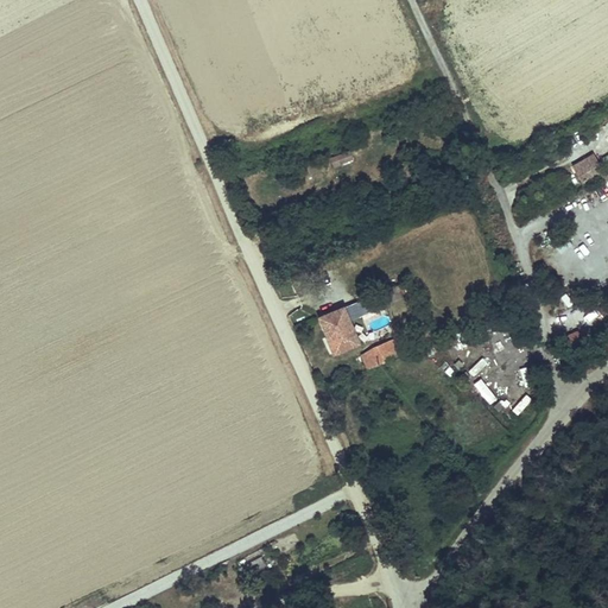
[(216,145),(223,160),(238,154),(230,138),(216,145)]
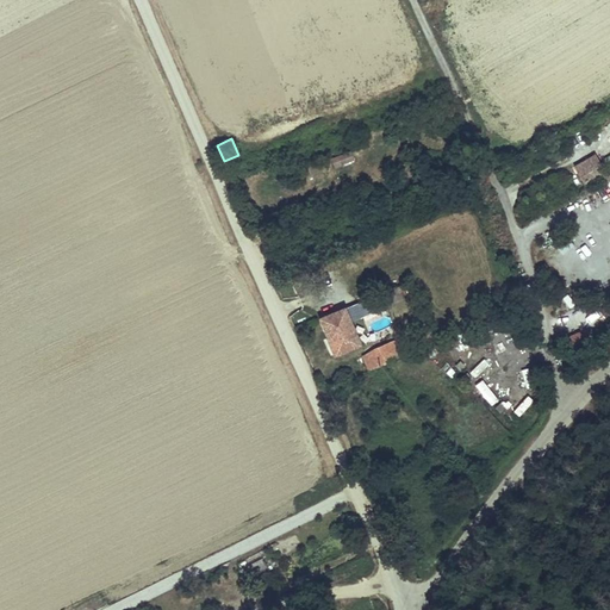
[(331,159),(335,168),(354,160),(352,151),(331,159)]
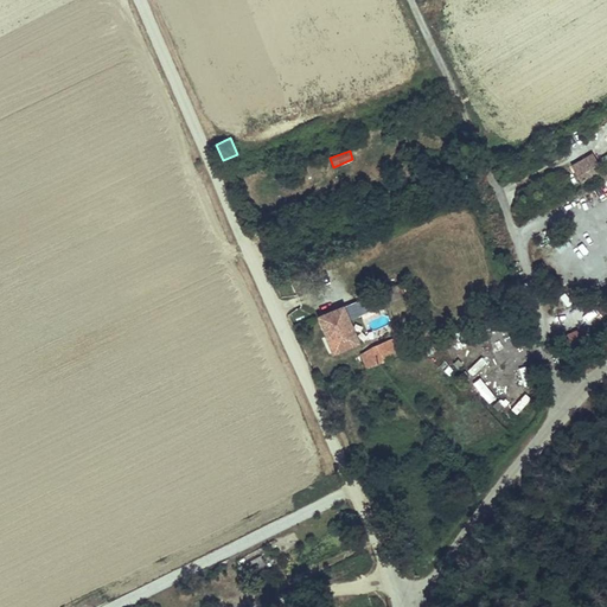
[(602,173),(593,154),(572,167),(581,185),(602,173)]
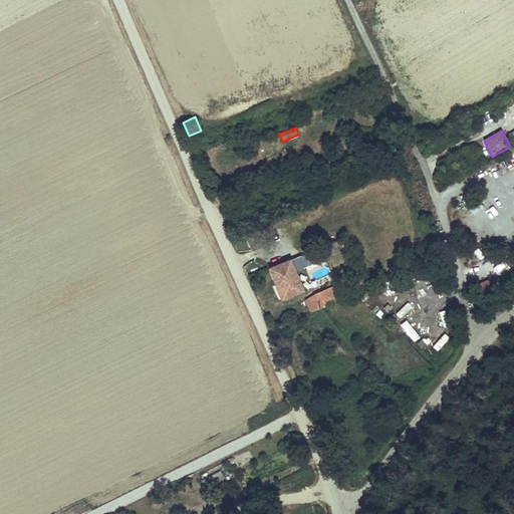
[(276,146),(273,140),(267,143),(269,149),(276,146)]
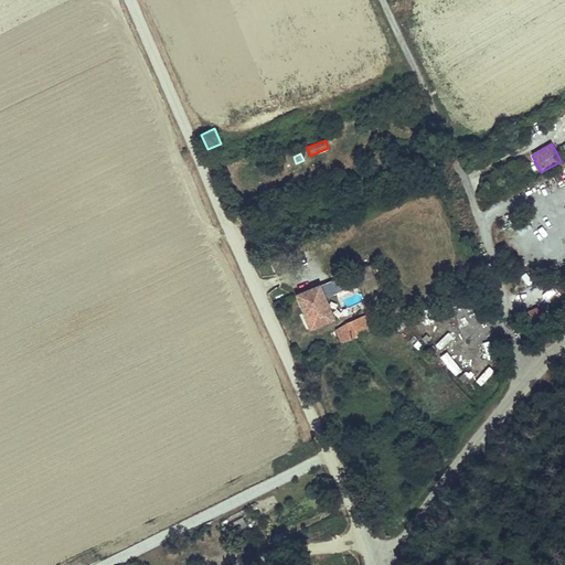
[(284,159),(287,167),(296,163),(294,157),(292,156),(284,159)]
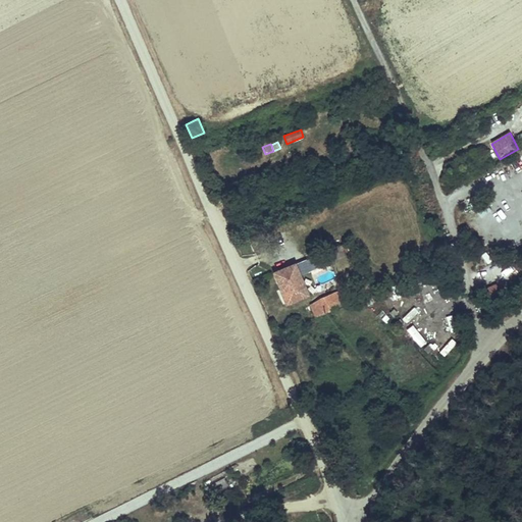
[(342,246),(328,252),(331,262),(347,256),(342,246)]
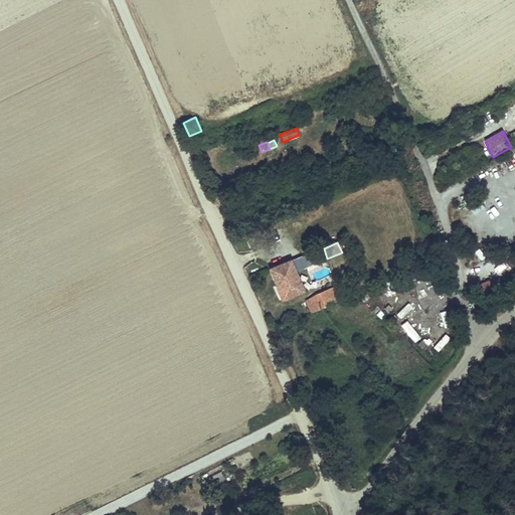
[(310,253),(300,259),(304,269),(314,264),(310,253)]
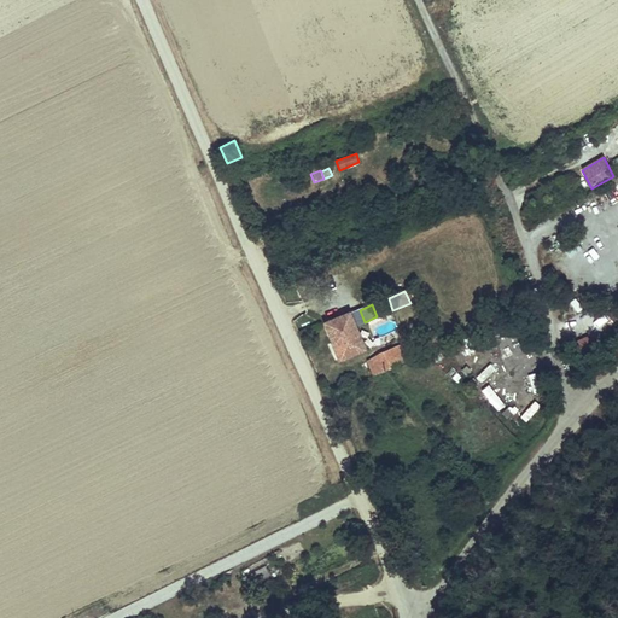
[(349,314),(326,324),(337,350),(340,360),(365,349),(349,314)]
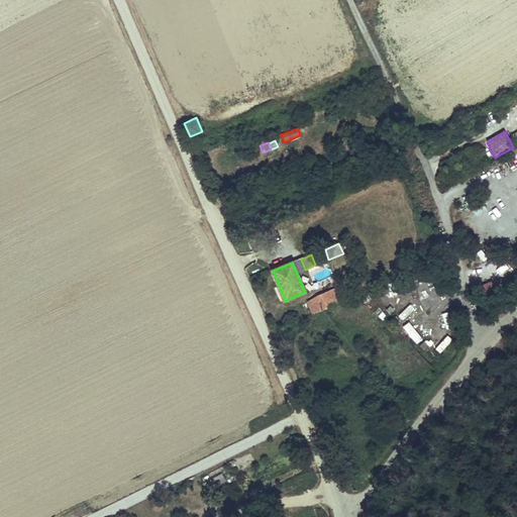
[(500,284),(515,273),(511,268),(496,278),(500,284)]
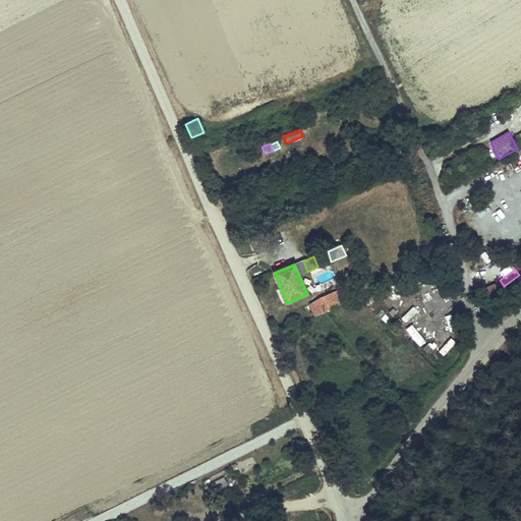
[(337,278),(340,286),(348,282),(345,275),(337,278)]
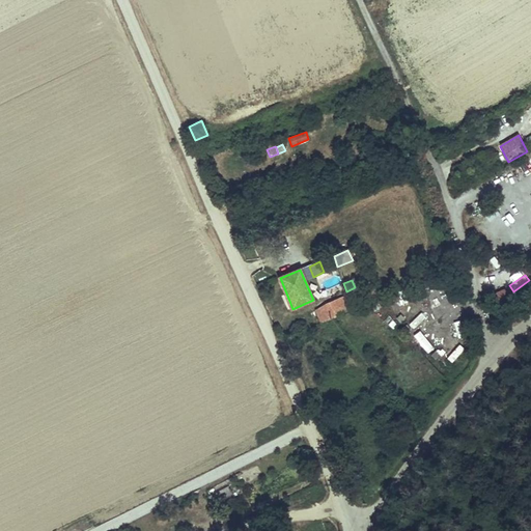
[(347,312),(341,300),(334,302),(339,316),(347,312)]
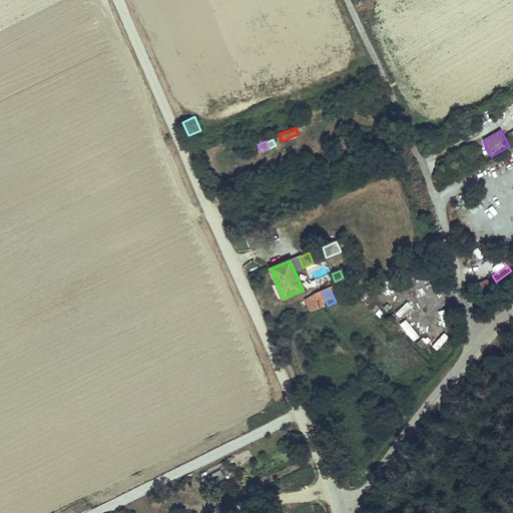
[(323,292),(315,295),(321,308),(328,306),(323,292)]
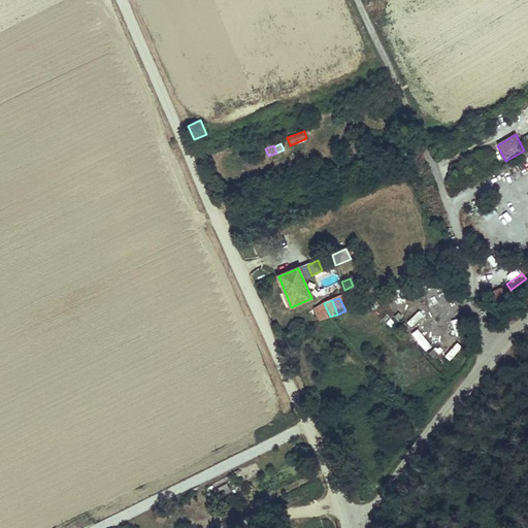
[(330,317),(324,303),(315,308),(320,321),(330,317)]
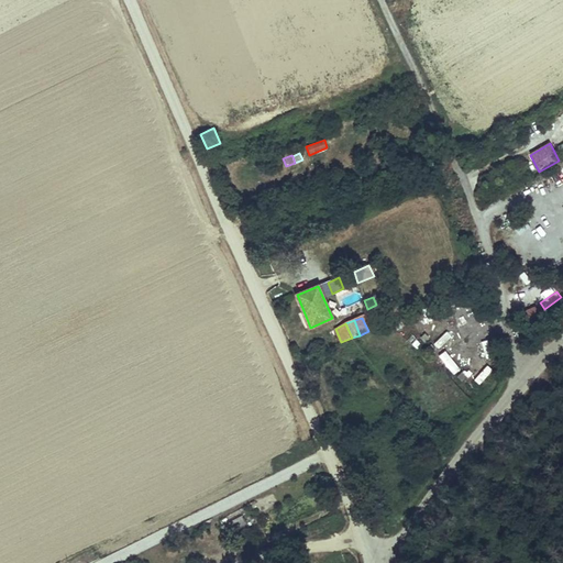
[(464,346),(470,339),(451,324),(445,332),(464,346)]
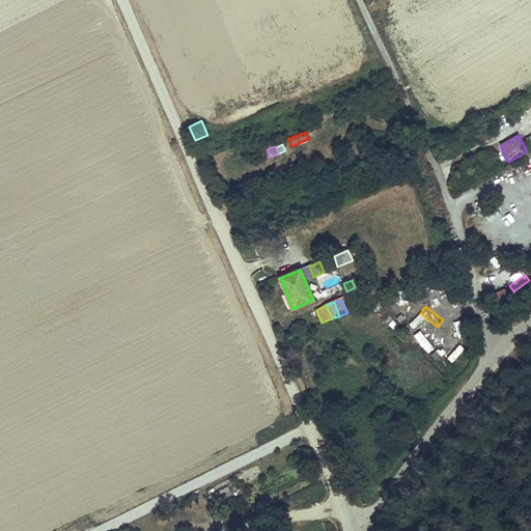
[(453,323),(459,338),(466,336),(460,320),(453,323)]
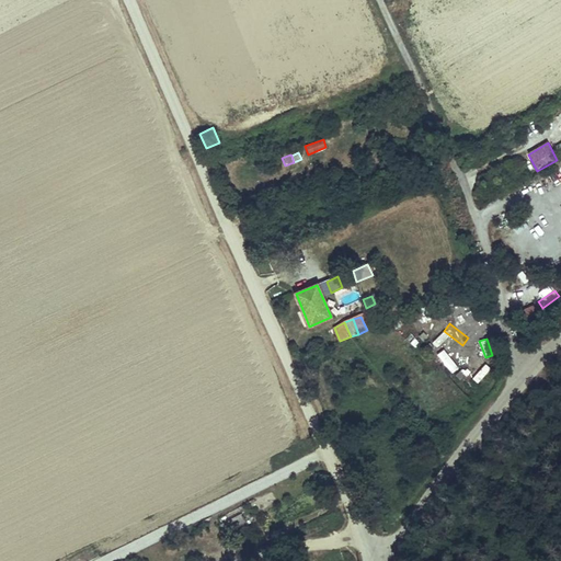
[(437,353),(436,359),(446,363),(448,356),(437,353)]
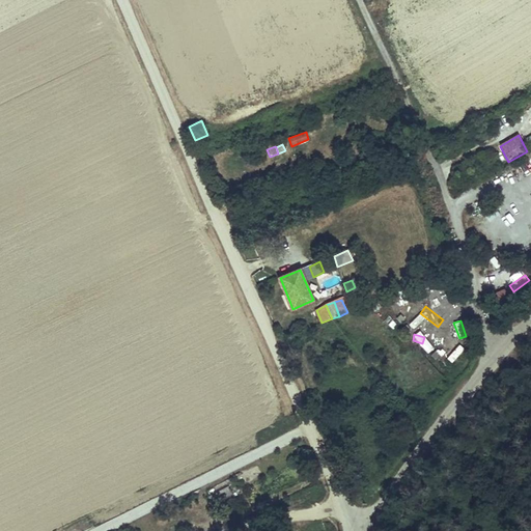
[(448,345),(443,351),(454,364),(460,359),(448,345)]
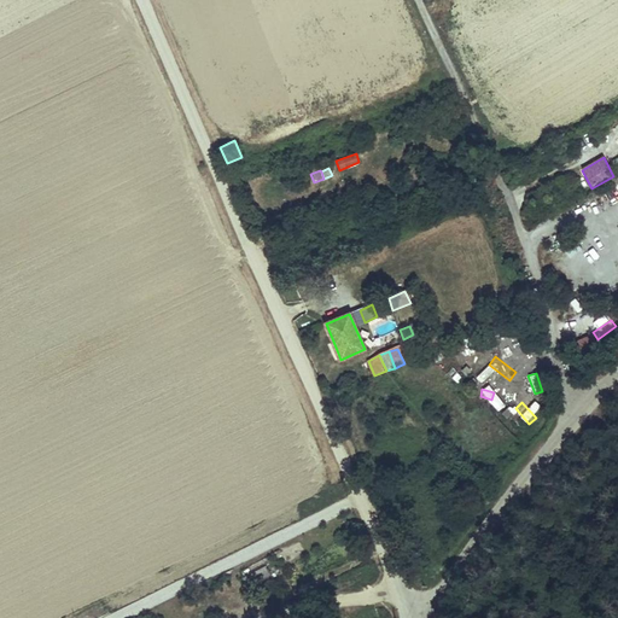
[(243,578),(249,588),(272,576),(269,570),(281,564),(279,560),(243,578)]
